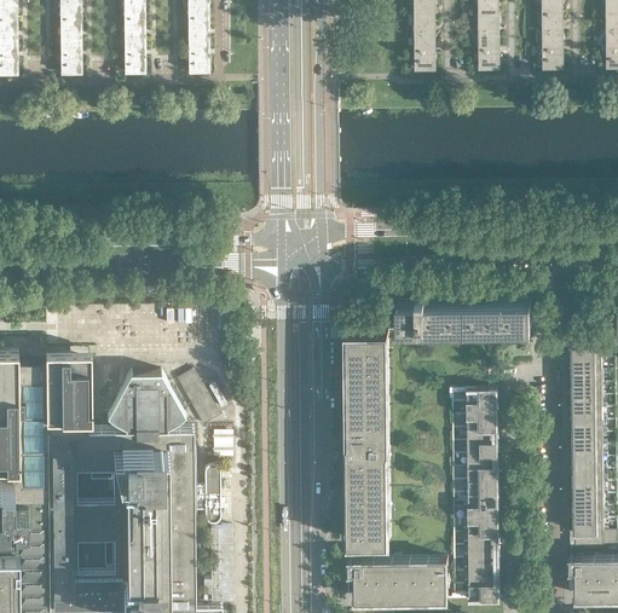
[(0,21),(16,21),(15,0),(0,0),(0,21)]
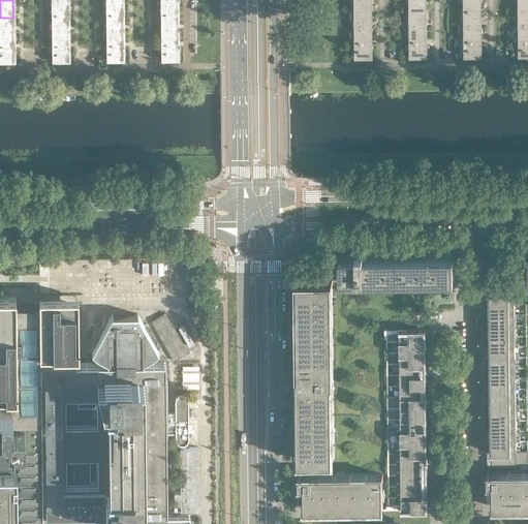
[(68,18),(67,0),(50,0),(51,18),(68,18)]
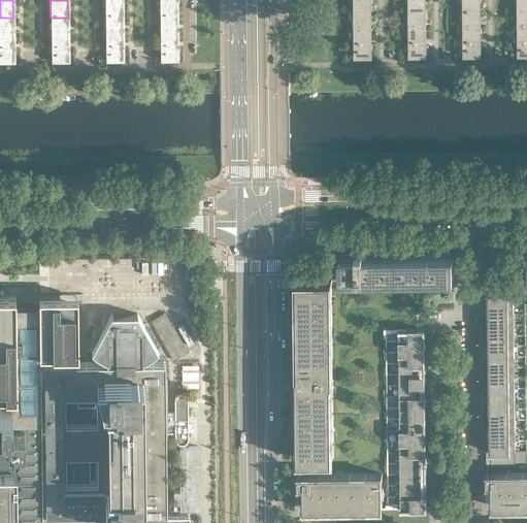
[(122,17),(122,0),(104,0),(104,17),(122,17)]
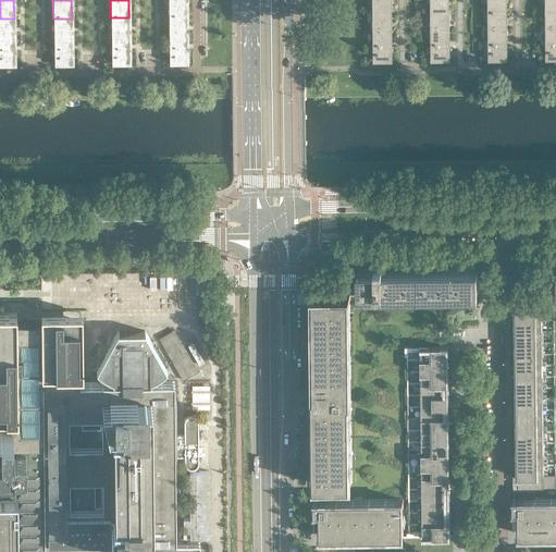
[(186,17),(185,0),(168,0),(168,17),(186,17)]
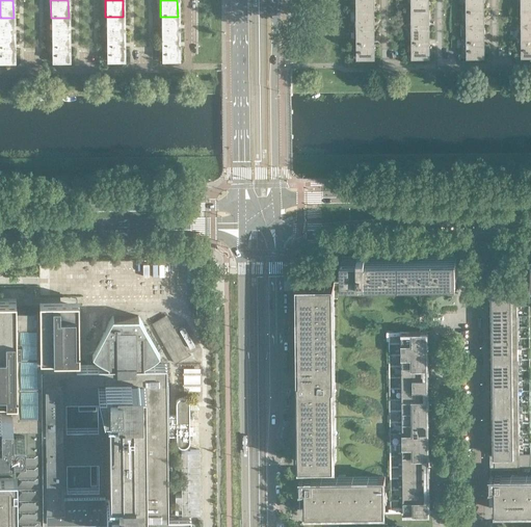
[(373,15),(372,0),(355,0),(355,16),(373,15)]
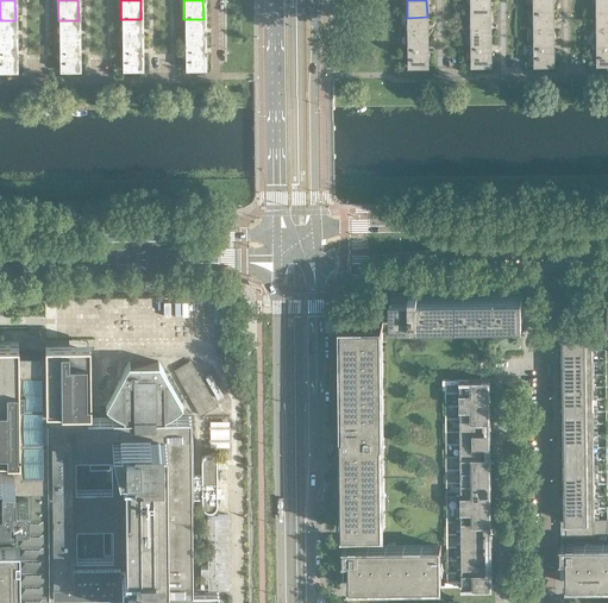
[(490,17),(489,0),(469,0),(470,17),(490,17)]
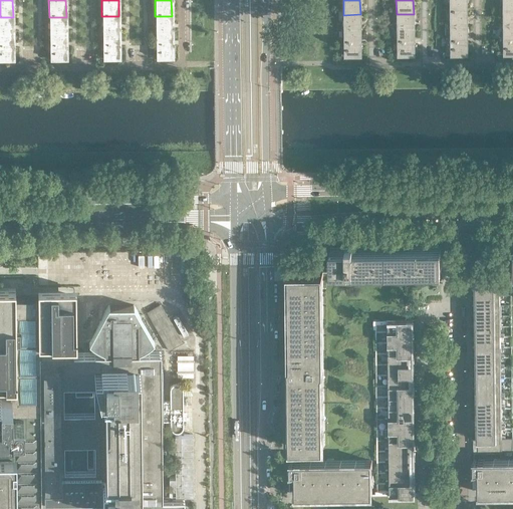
[(467,13),(466,0),(449,0),(450,13),(467,13)]
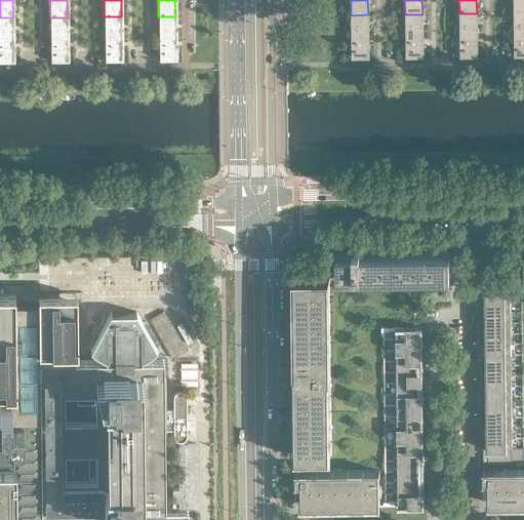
[(523,12),(523,0),(513,0),(514,13),(523,12)]
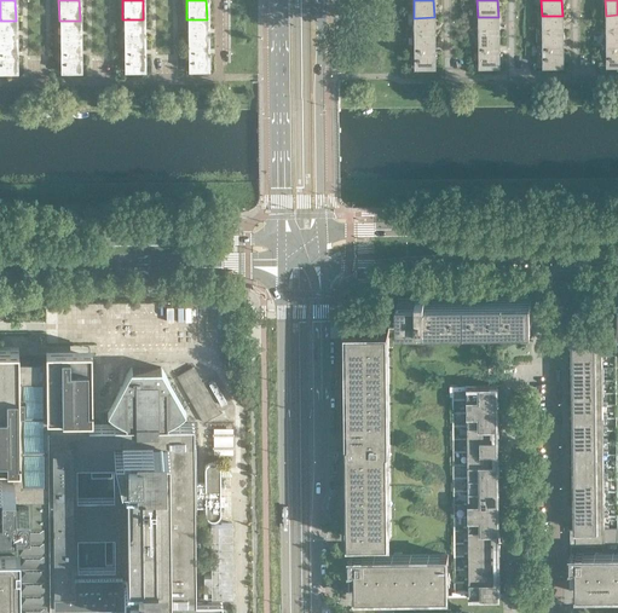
[(617,51),(617,15),(606,16),(606,51),(617,51)]
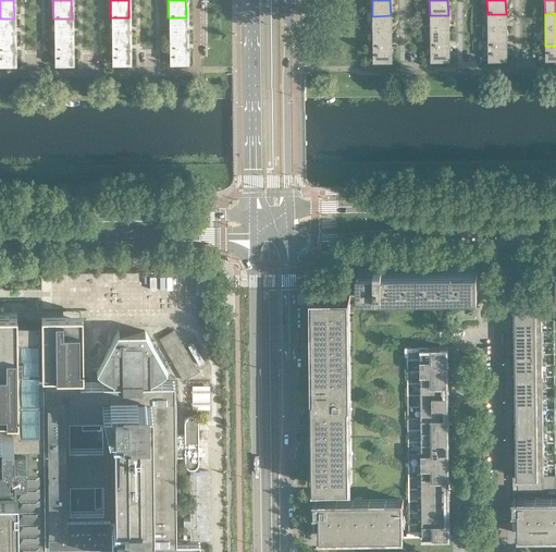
[(506,47),(506,27),(506,14),(487,14),(487,47),(506,47)]
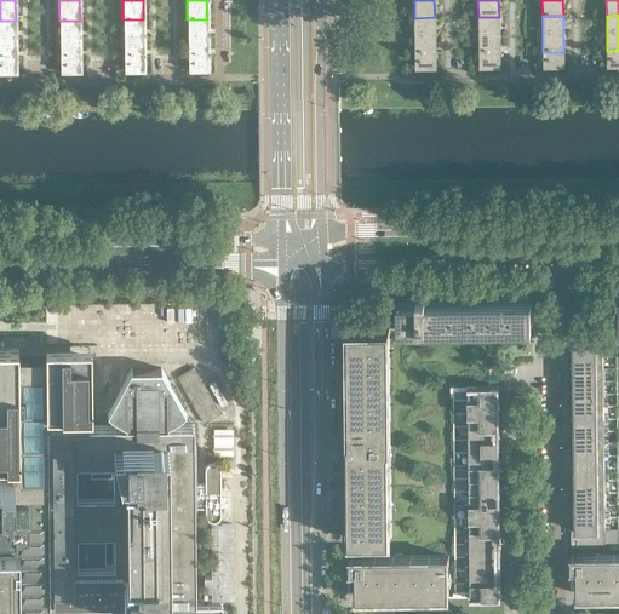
[(435,53),(435,33),(435,17),(414,18),(414,53),(435,53)]
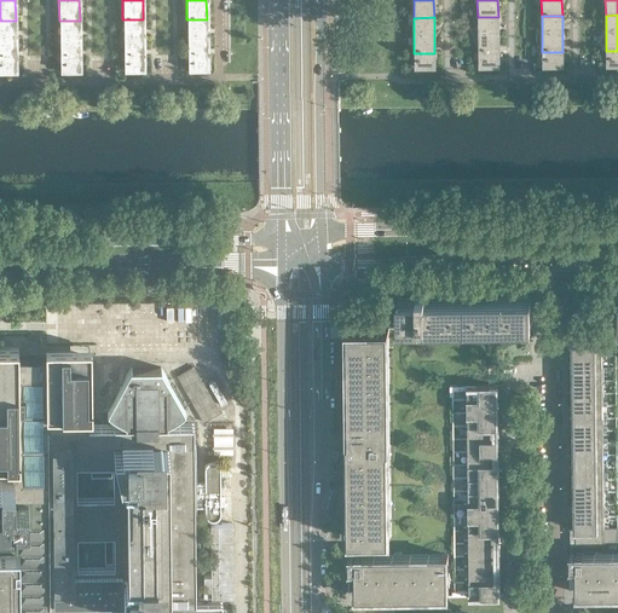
[(498,52),(498,32),(498,17),(478,17),(478,52),(498,52)]
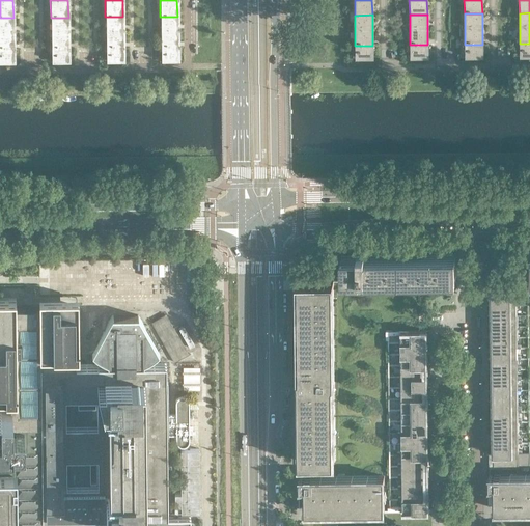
[(123,48),(122,30),(122,17),(105,17),(106,48),(123,48)]
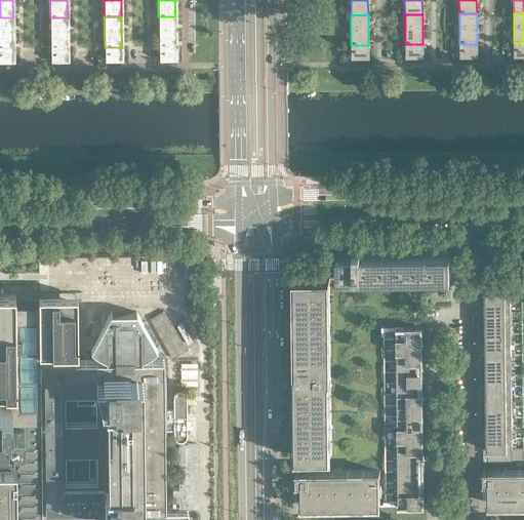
[(175,46),(175,29),(175,16),(158,16),(159,46),(175,46)]
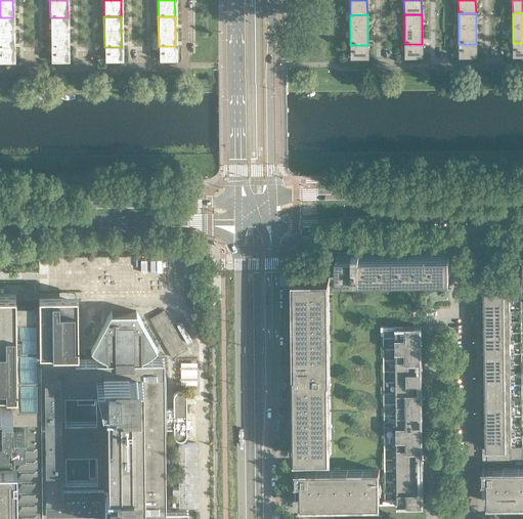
[(0,48),(13,48),(13,31),(13,17),(0,17),(0,48)]
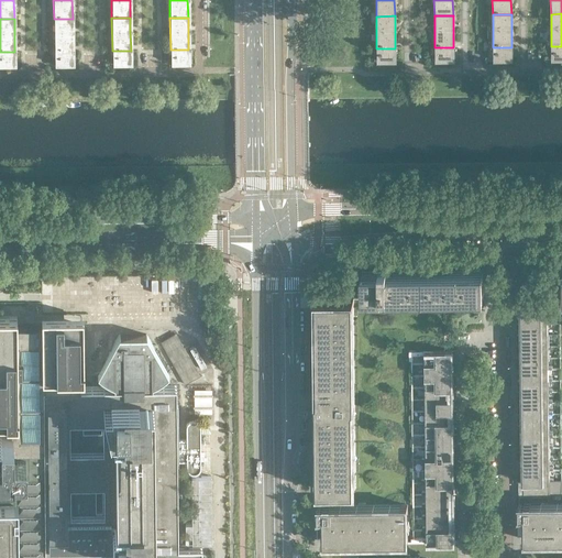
[(73,51),(73,33),(73,19),(54,19),(54,51),(73,51)]
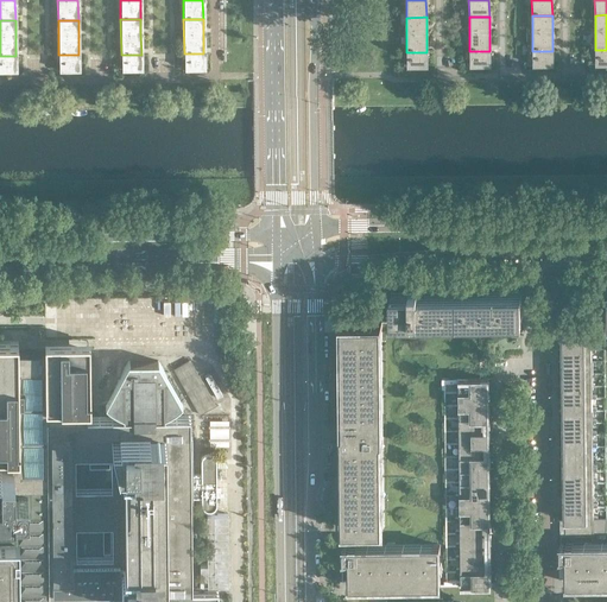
[(606,68),(606,50),(595,50),(595,69),(606,68)]
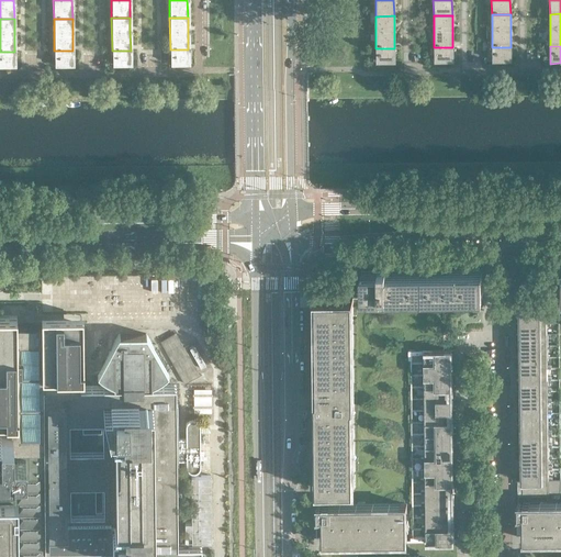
[(452,65),(452,53),(452,47),(434,47),(434,65),(452,65)]
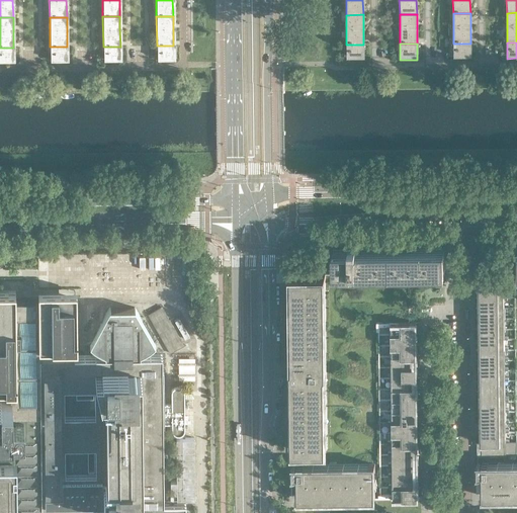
[(470,60),(470,47),(470,44),(453,44),(453,60),(470,60)]
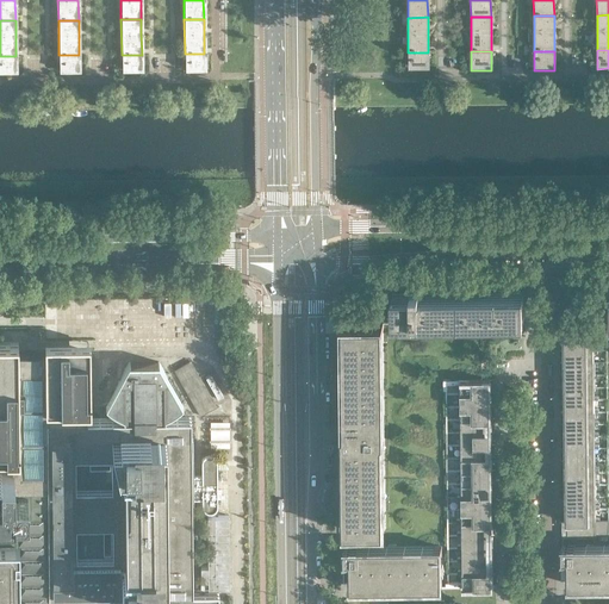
[(428,72),(428,57),(428,53),(408,53),(409,72),(428,72)]
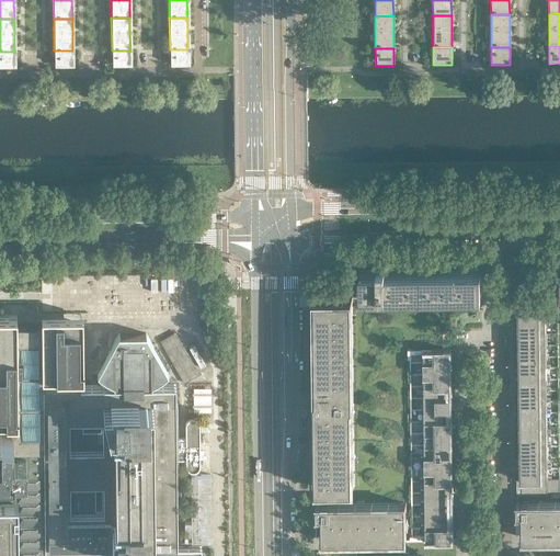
[(189,68),(187,55),(187,49),(170,49),(170,68),(189,68)]
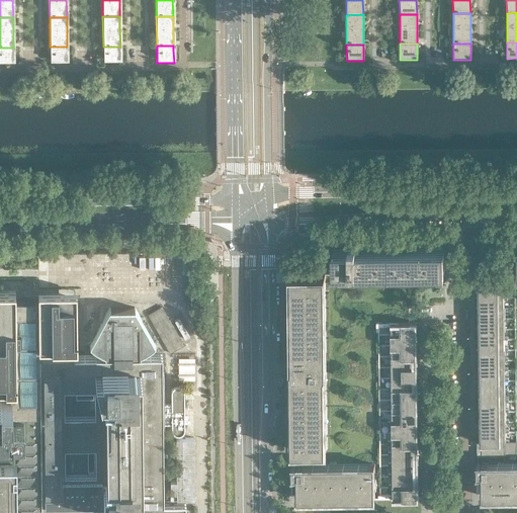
[(67,64),(67,52),(67,47),(50,47),(50,64),(67,64)]
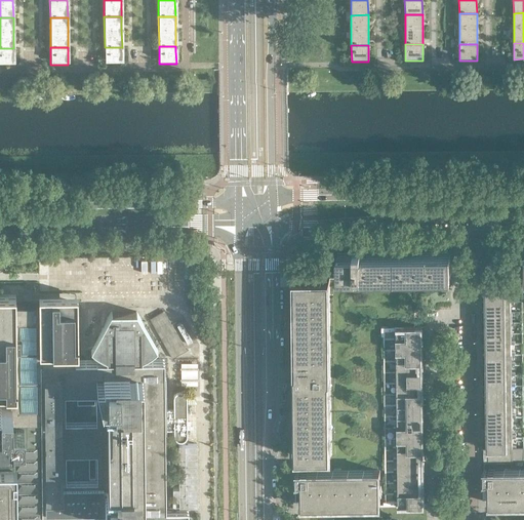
[(122,64),(122,51),(122,47),(105,47),(105,64),(122,64)]
